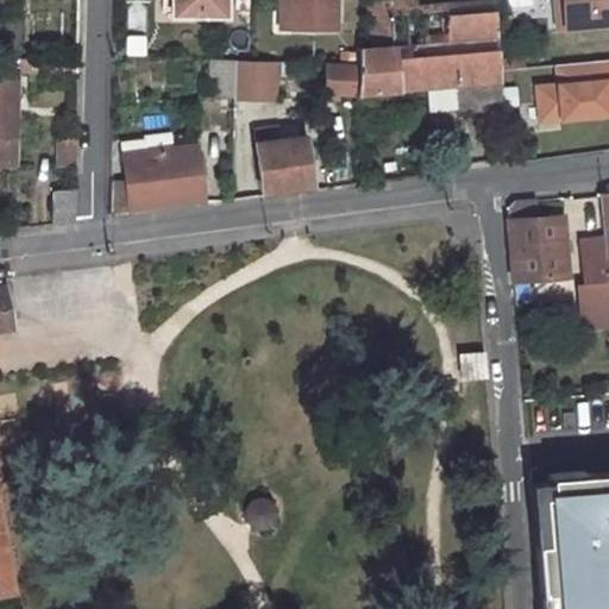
[(175,0),(175,16),(231,16),(230,0),(175,0)]
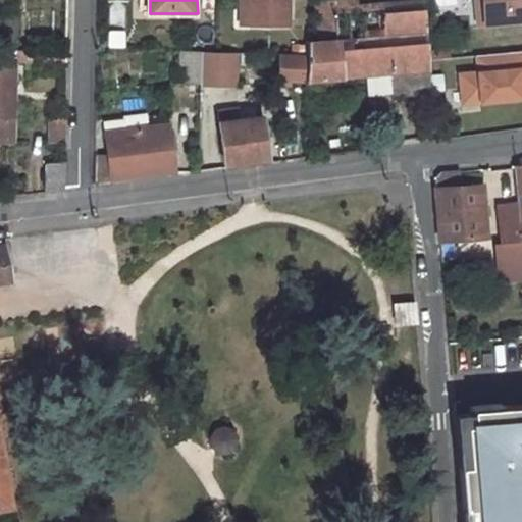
[(249,0),(240,0),(240,22),(249,22),(249,0)]
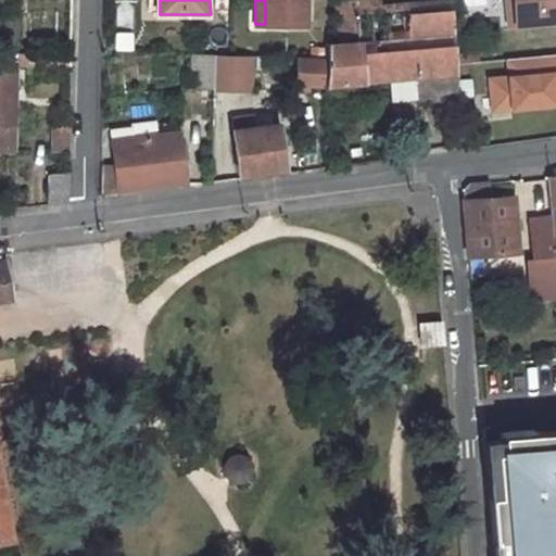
[(305,25),(305,0),(265,0),(265,24),(305,25)]
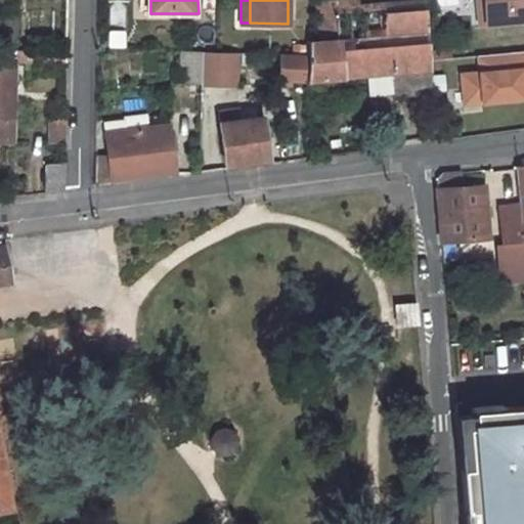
[(360,0),(318,0),(316,0),(319,35),(341,33),(341,41),(308,44),(308,54),(308,80),(393,75),(395,98),(437,95),(427,0),(406,0),(361,4),(360,0)]
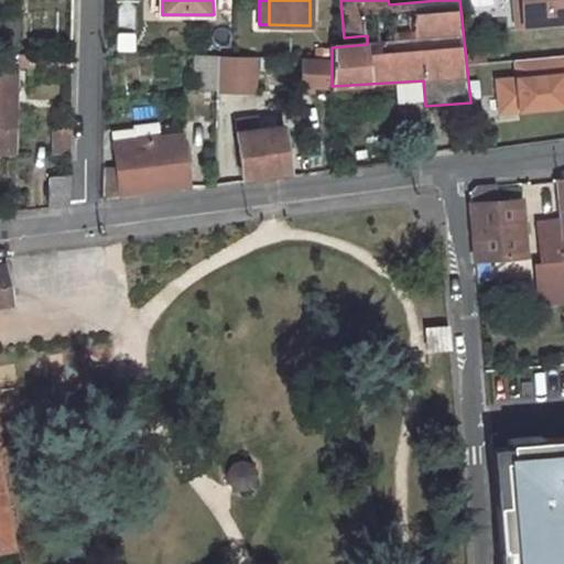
[(563,0),(509,0),(511,31),(563,28),(563,0)]
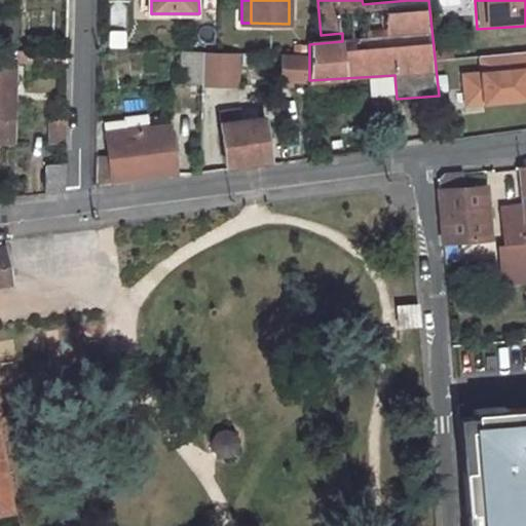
[(205,50),(185,50),(184,75),(204,75),(205,50)]
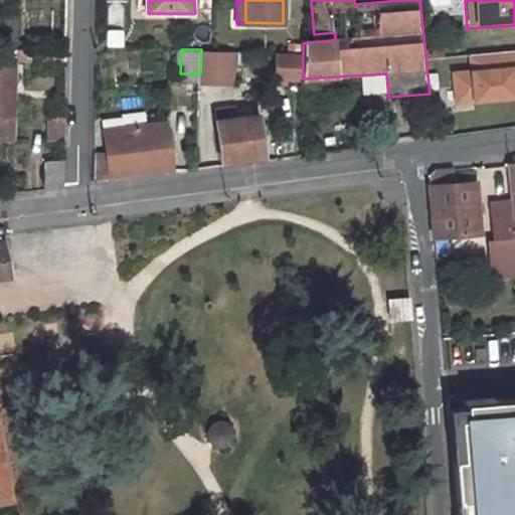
[(200,73),(200,84),(218,84),(219,49),(201,49),(200,73)]
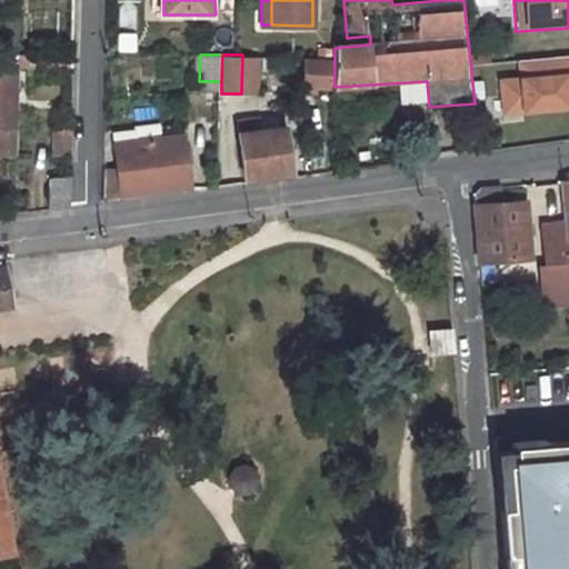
[(498,77),(500,115),(568,110),(568,56),(515,59),(516,77),(498,77)]
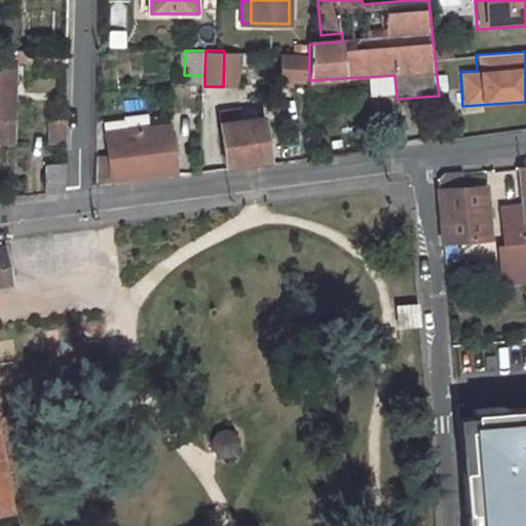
[(309,54),(282,53),(280,80),(309,80),(309,54)]
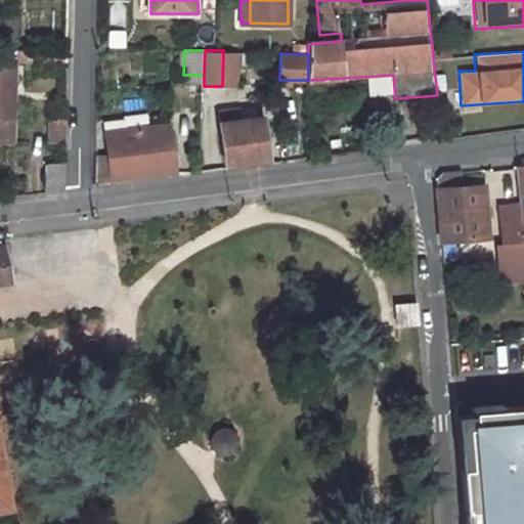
[(17,61),(0,61),(0,139),(15,139),(17,61)]
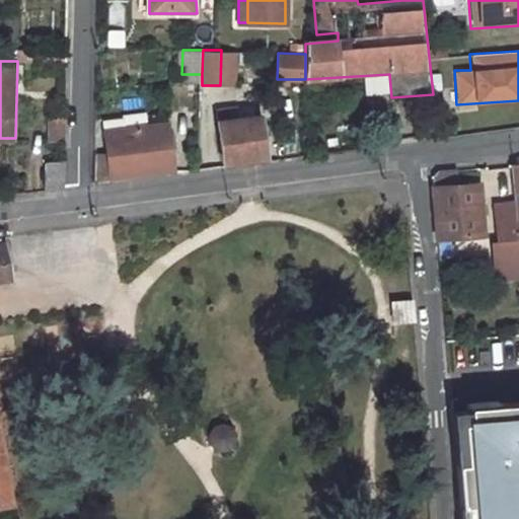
[(243,101),(219,105),(226,162),(261,157),(258,142),(268,141),(265,116),(245,118),(243,101)]
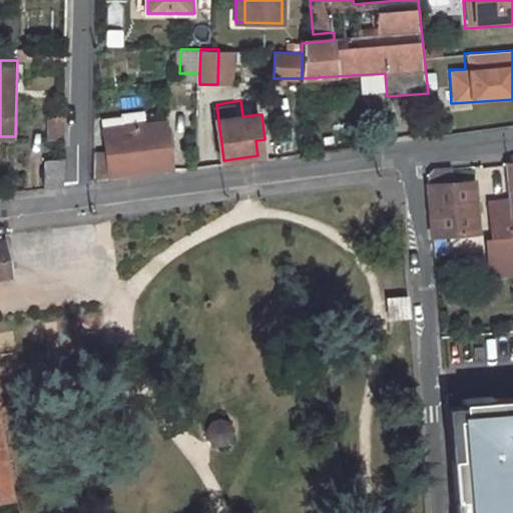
[(123,115),(125,128),(149,125),(148,111),(123,115)]
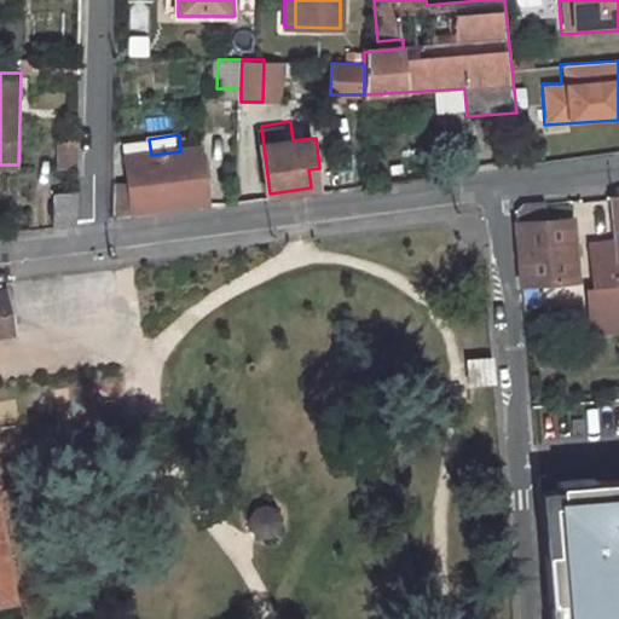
[(61,167),(81,167),(81,139),(62,139),(61,167)]
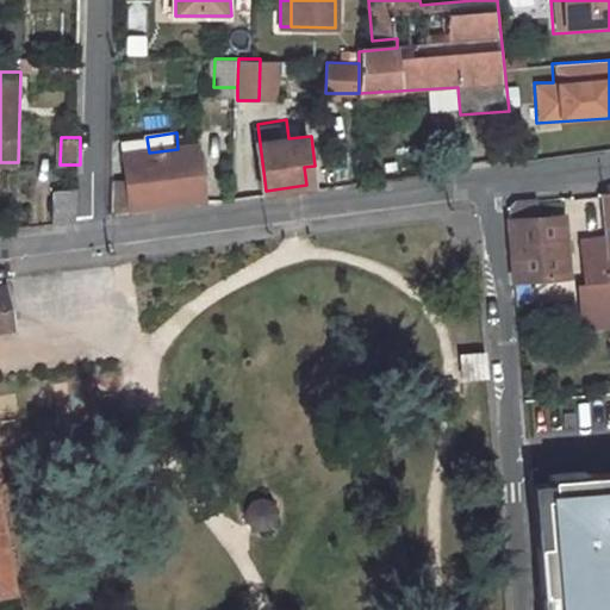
[(149,153),(125,156),(129,181),(113,184),(112,217),(134,215),(132,209),(209,198),(200,145),(178,149),(149,153)]
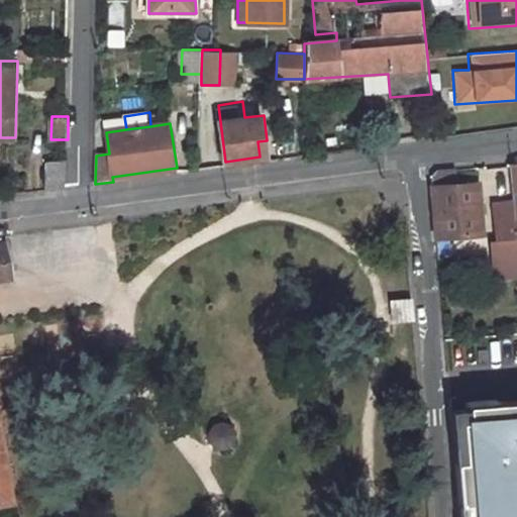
[(67,158),(48,160),(47,188),(66,185),(67,158)]
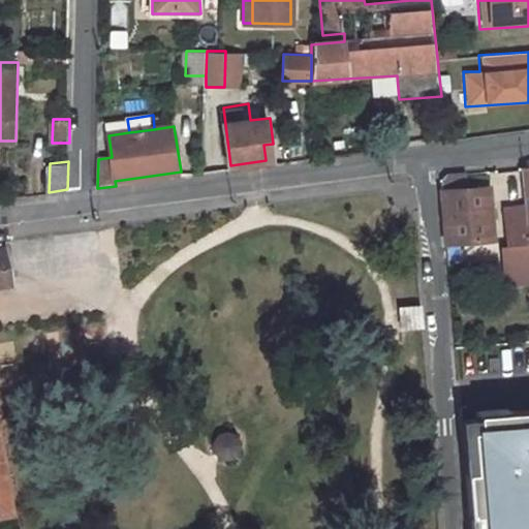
[(468,173),(444,175),(442,184),(447,246),(494,241),(488,186),(469,187),(468,173)]
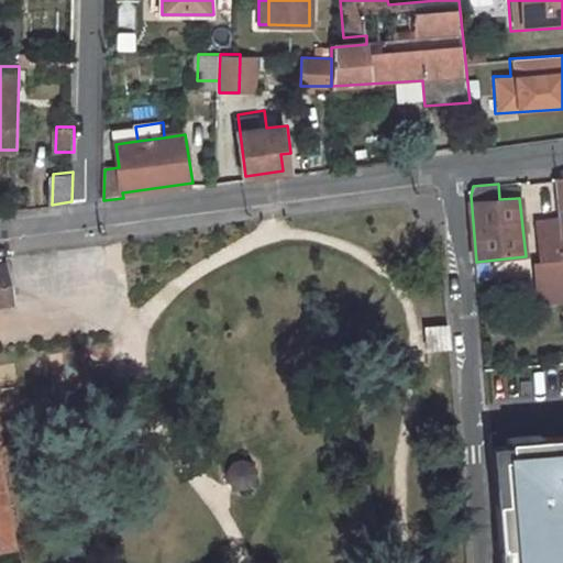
[(559,219),(541,221),(544,253),(562,250),(559,219)]
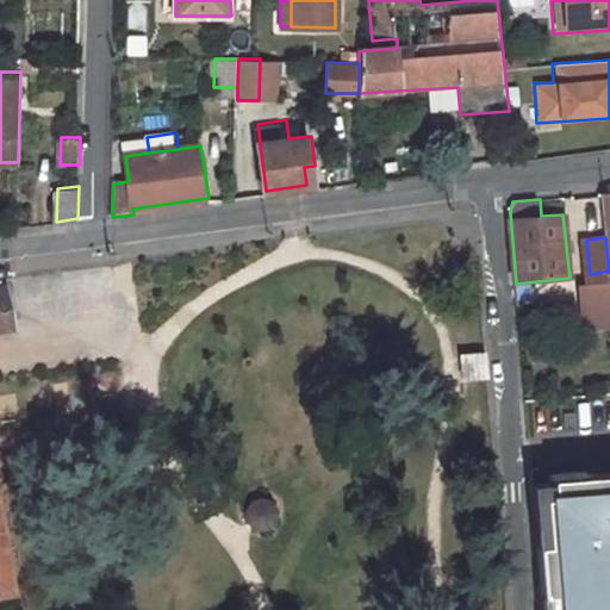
[(0,287),(0,328),(20,325),(12,285),(0,287)]
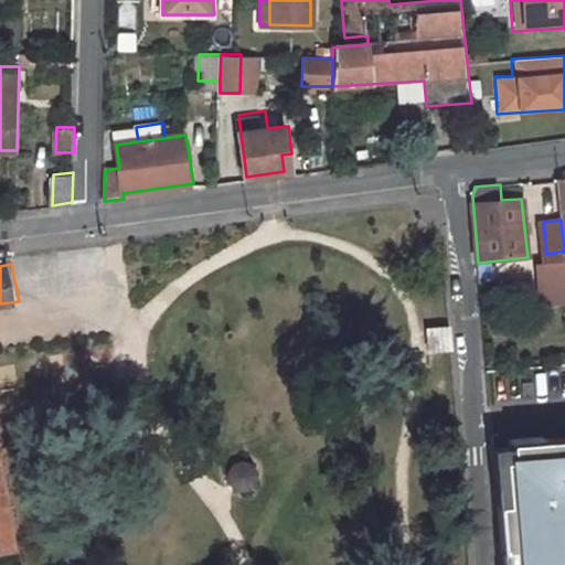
[(427,329),(429,350),(452,347),(450,324),(427,329)]
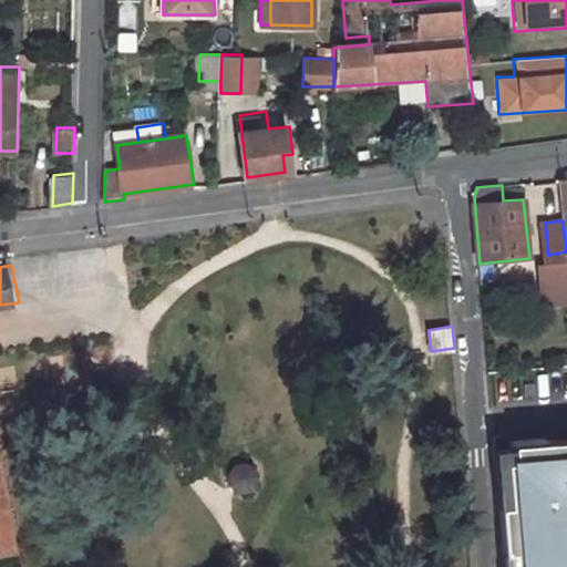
[(566,566),(566,436),(545,440),(545,437),(512,440),(512,447),(513,460),(505,461),(509,504),(500,505),(504,566),(566,566)]
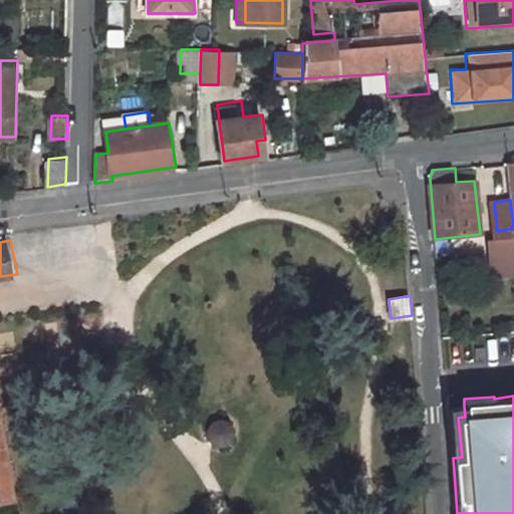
[(453,458),(462,457),(458,418),(465,417),(464,406),(449,407),(453,458)]
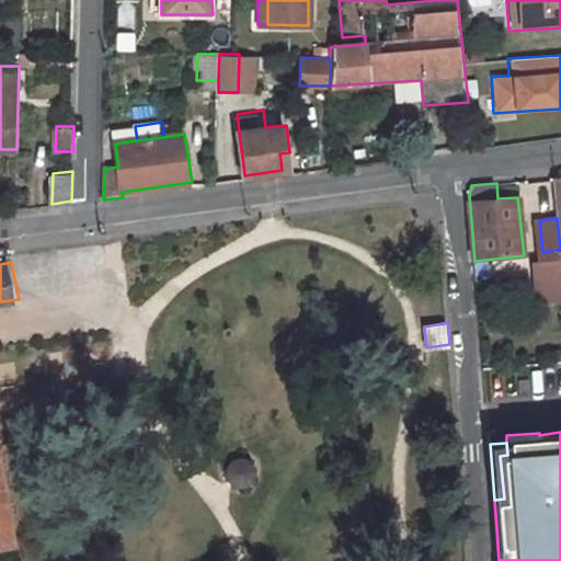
[(248,457),(224,466),(231,485),(254,477),(248,457)]
